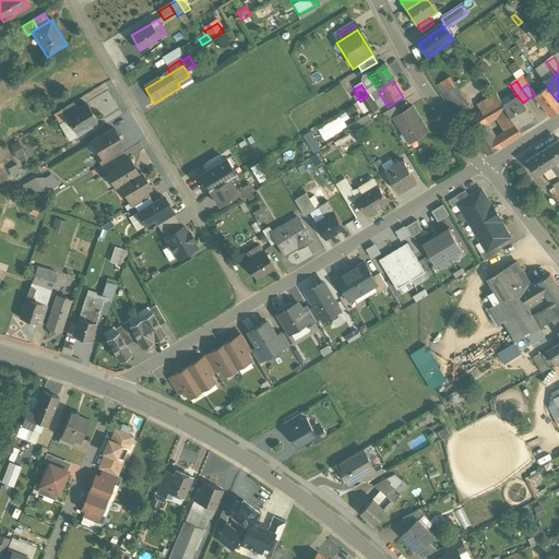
[(376,87),(366,93),(368,96),(378,91),(376,87)]
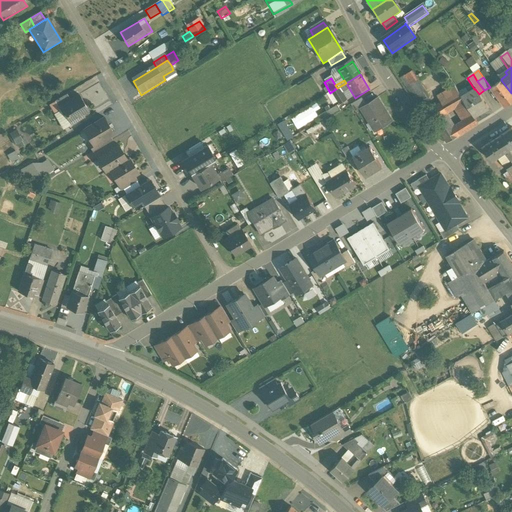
[(511,93),(501,80),(490,89),(505,108),(511,102),(511,93)]
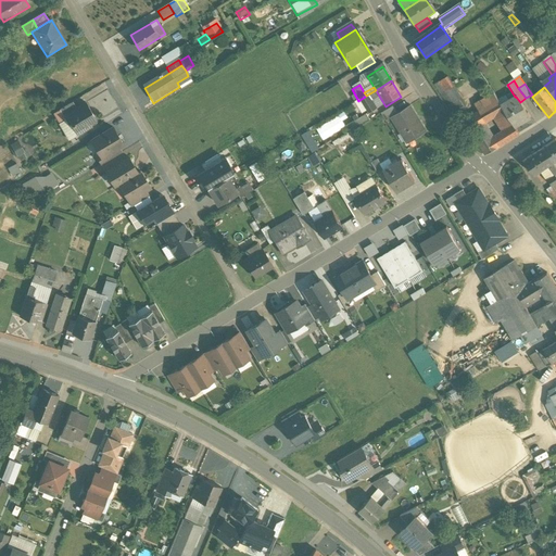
[(463,108),(451,89),(441,95),(454,114),(463,108)]
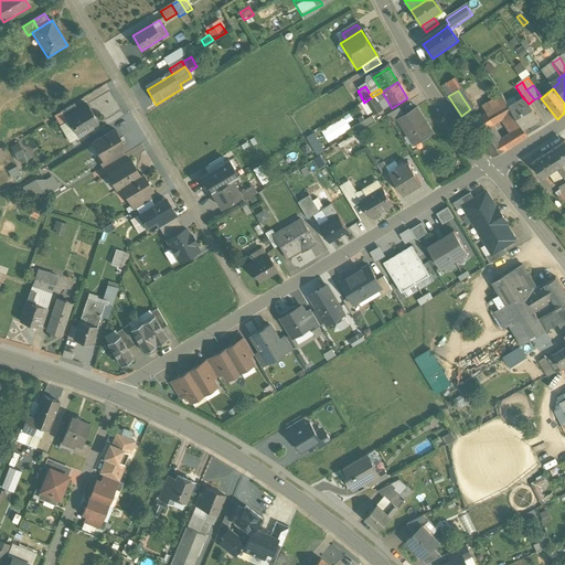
[(382,92),(372,97),(376,105),(386,99),(382,92)]
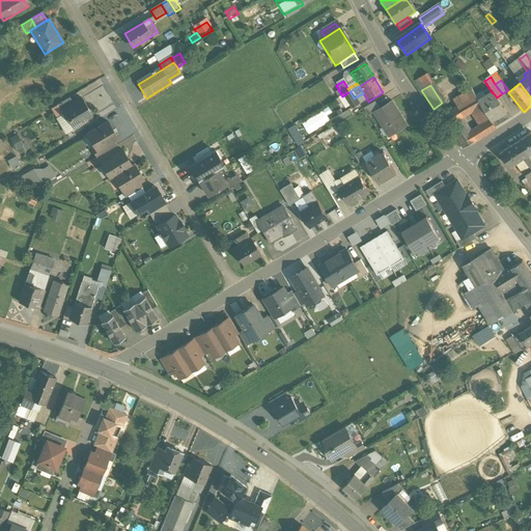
[(350,91),(342,96),(352,111),(359,107),(354,99),(350,91)]
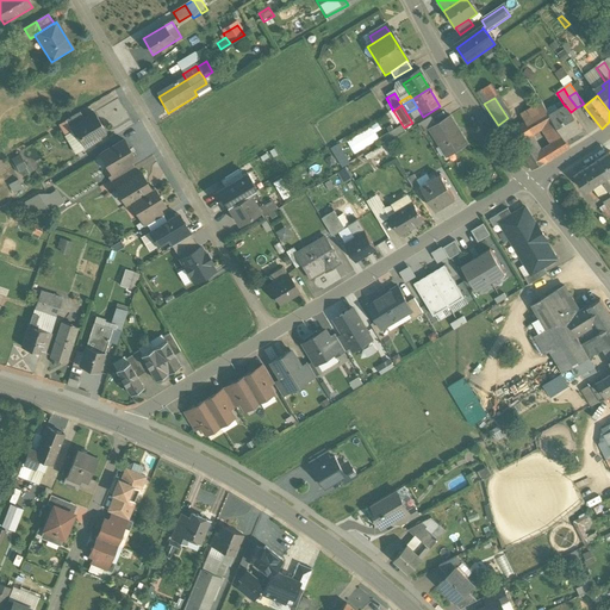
[(565,106),(549,117),(551,119),(553,124),(554,124),(562,139),(564,141),(582,130),(571,112),(566,106),(565,106)]
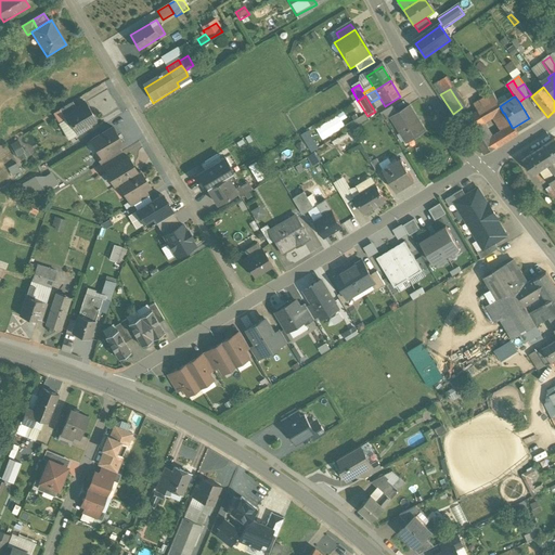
[(379,98),(370,103),(375,112),(385,106),(379,98)]
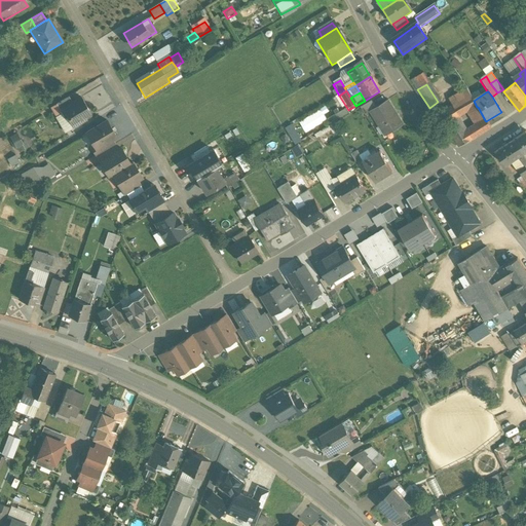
[(69,97),(57,104),(60,110),(72,103),(69,97)]
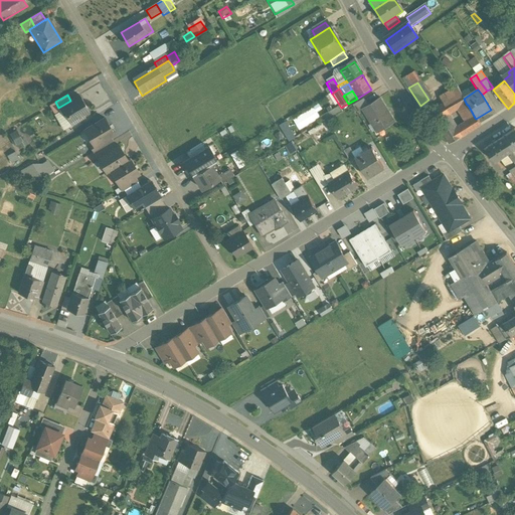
[(461,95),(443,105),(449,115),(450,116),(468,105),(467,105),(464,99),(461,95)]
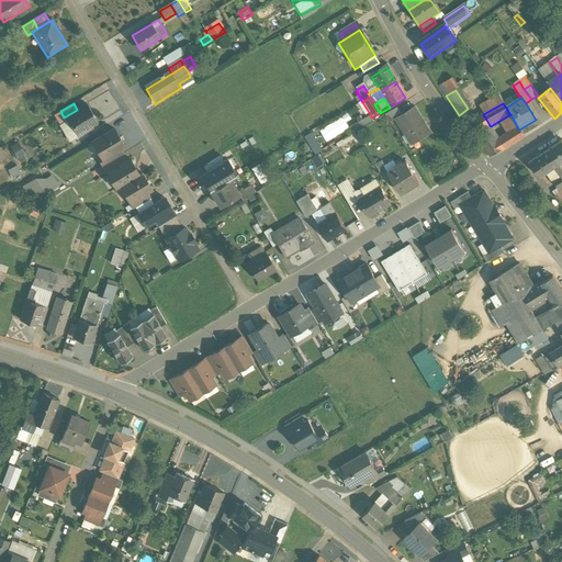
[(77,110),(64,117),(66,122),(69,121),(79,137),(91,130),(89,126),(97,122),(87,104),(77,110)]
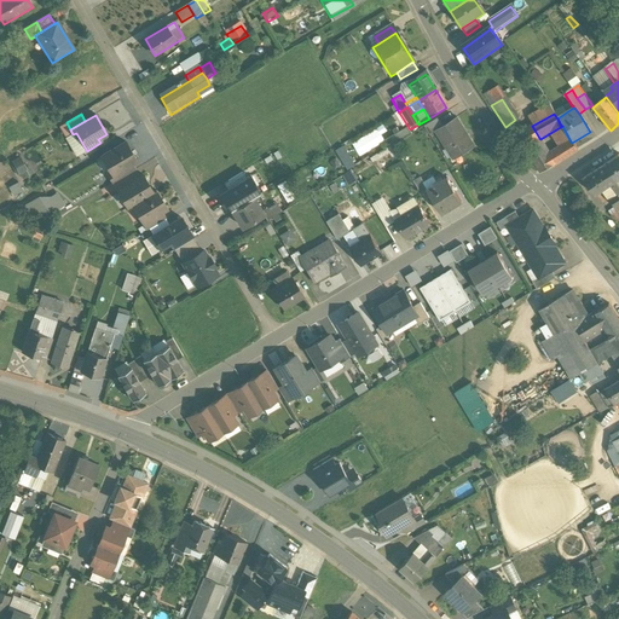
[(456,120),(441,131),(435,134),(435,136),(453,162),(474,149),(474,148),(473,149),(456,121),(457,121),(456,120)]
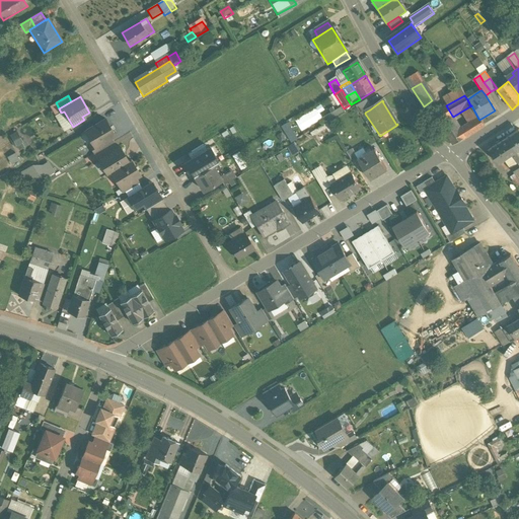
[(366,101),(355,107),(360,117),(365,114),(365,113),(370,109),(366,101)]
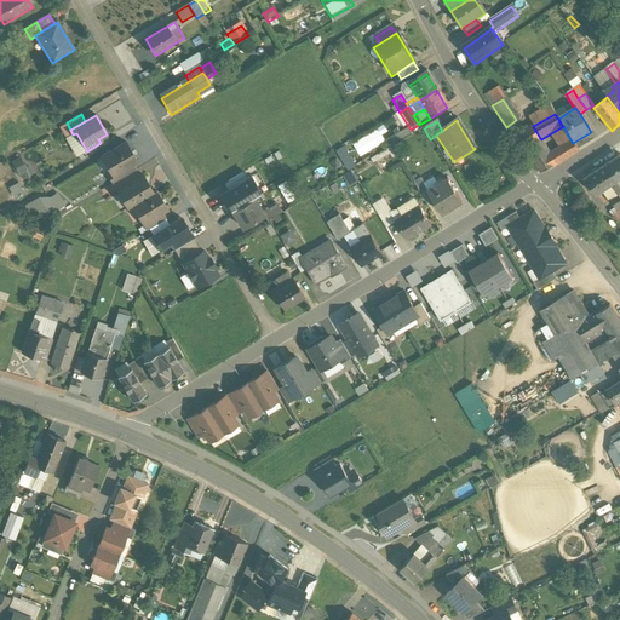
[(533,126),(518,137),(524,148),(537,141),(540,138),(533,126)]
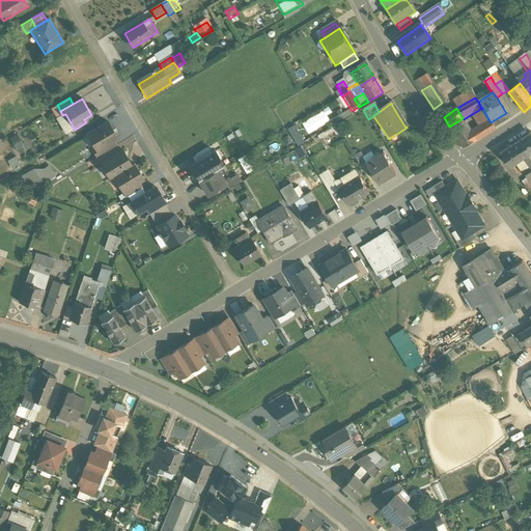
[(353,116),(348,111),(337,119),(340,124),(353,116)]
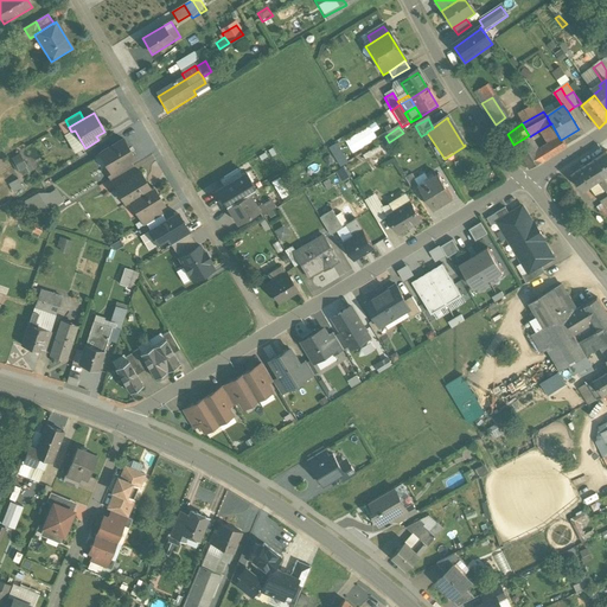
[(525,138),(513,145),(530,172),(545,163),(538,153),(536,154),(525,138)]
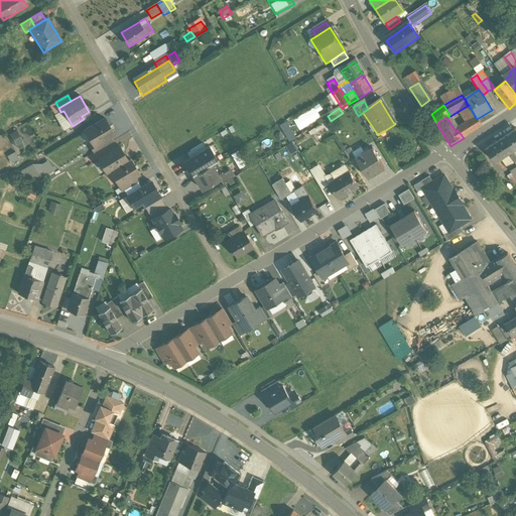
[(476,118),(465,125),(471,133),(482,126),(477,119),(476,118)]
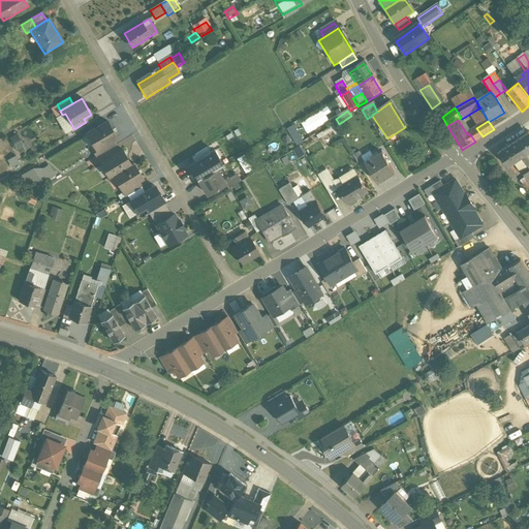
[(107,124),(87,135),(95,149),(92,150),(93,151),(107,143),(109,145),(113,142),(113,143),(117,139),(107,124)]
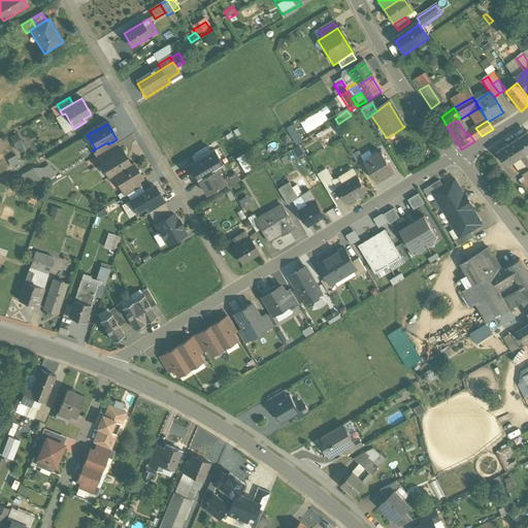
[(527,133),(515,141),(525,156),(527,154),(527,133)]
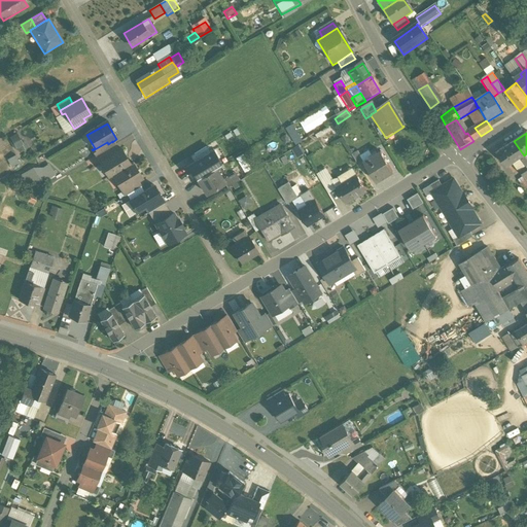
[(25,150),(16,137),(12,139),(20,153),(25,150)]
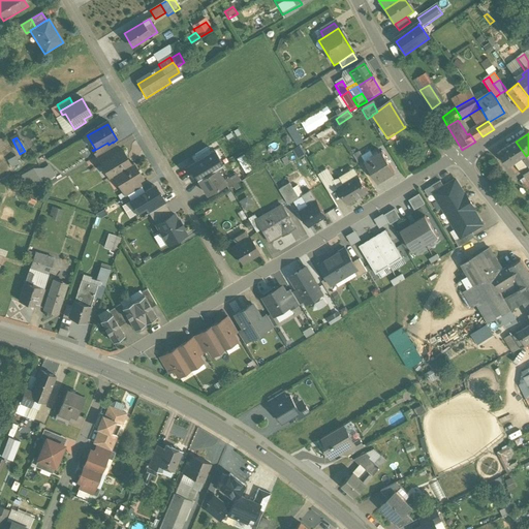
[(107,143),(93,151),(97,159),(116,148),(113,143),(113,142),(109,145),(107,143)]
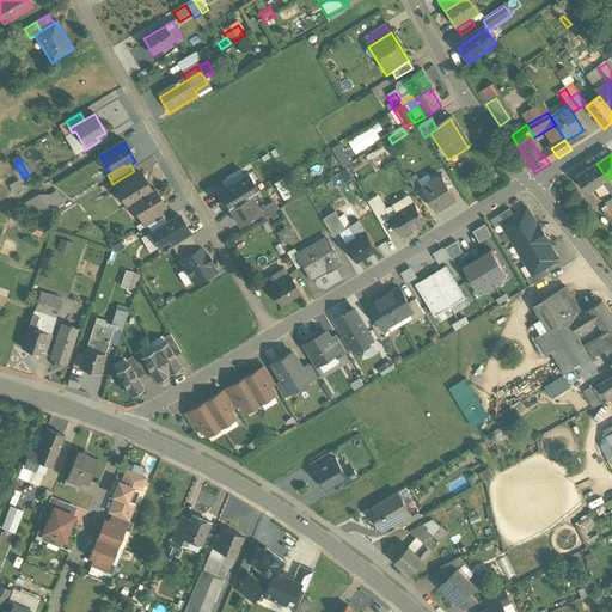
[(597,164),(576,178),(588,195),(606,183),(607,184),(605,187),(611,194),(611,193),(611,185),(609,181),(597,164)]
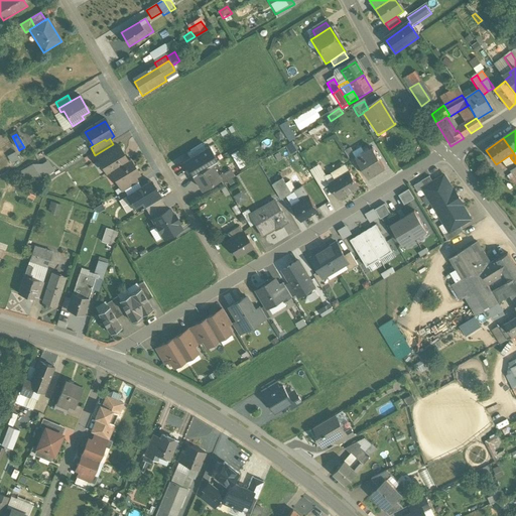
[(113,144),(95,155),(100,162),(112,155),(111,153),(117,149),(116,149),(113,144)]
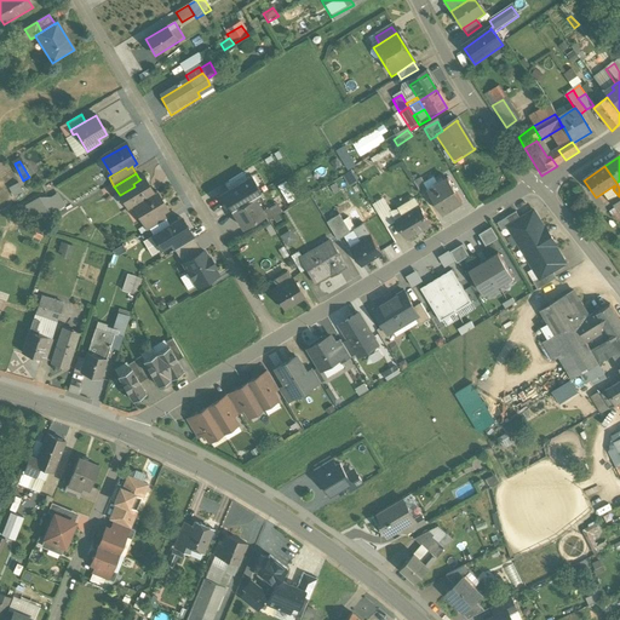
[(141,179),(133,184),(135,187),(120,195),(128,211),(133,208),(154,196),(143,177),(139,179),(141,179)]
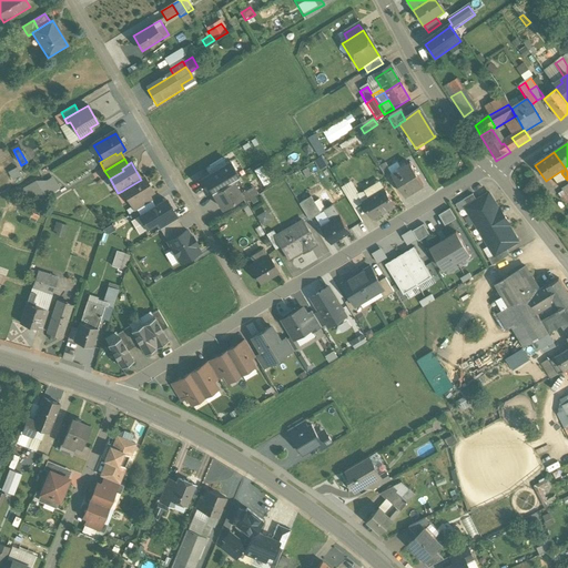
[(211,170),(214,176),(227,168),(223,162),(211,170)]
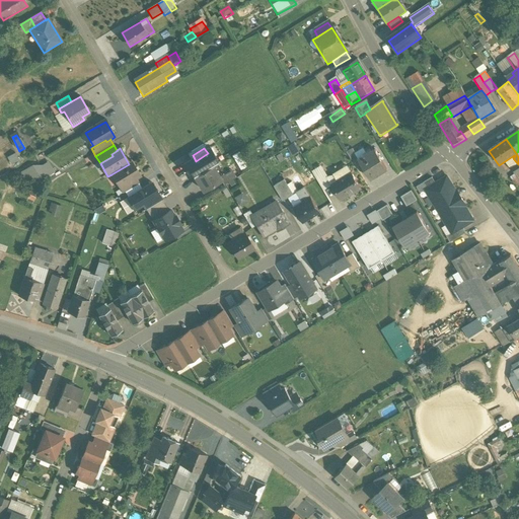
[(192,162),(183,167),(190,176),(192,174),(196,179),(213,167),(219,163),(211,151),(208,153),(196,161),(193,163),(192,162)]
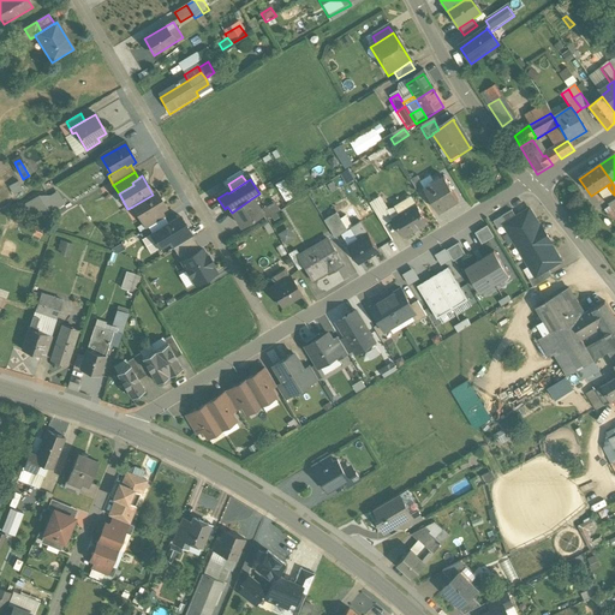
[(417,180),(411,184),(418,197),(424,193),(424,192),(417,180)]
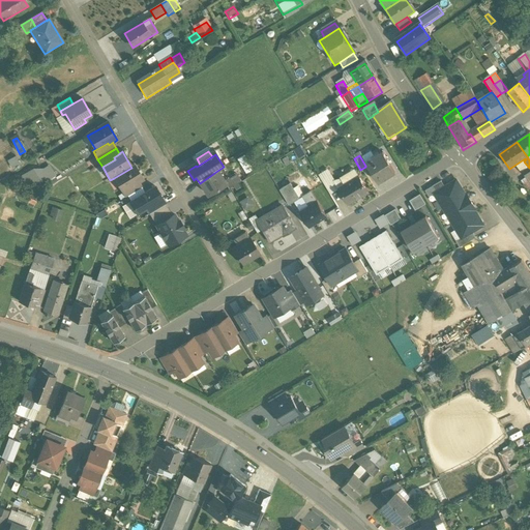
[(365,166),(365,167),(378,186),(394,175),(382,155),(365,166)]
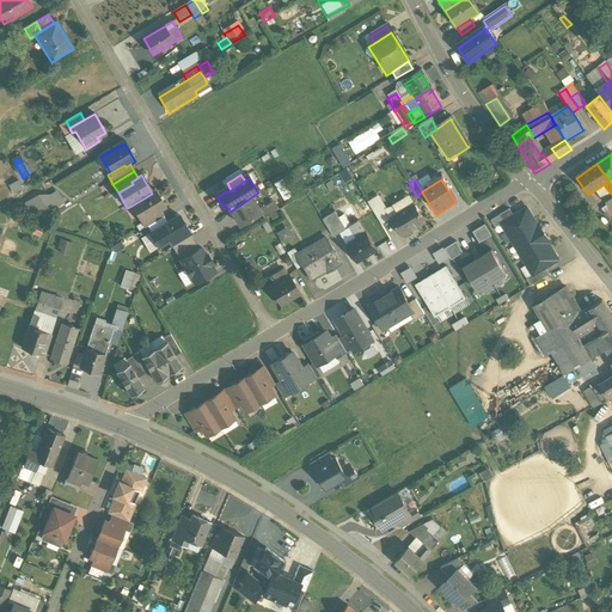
[(18,182),(10,187),(14,195),(23,190),(18,182)]
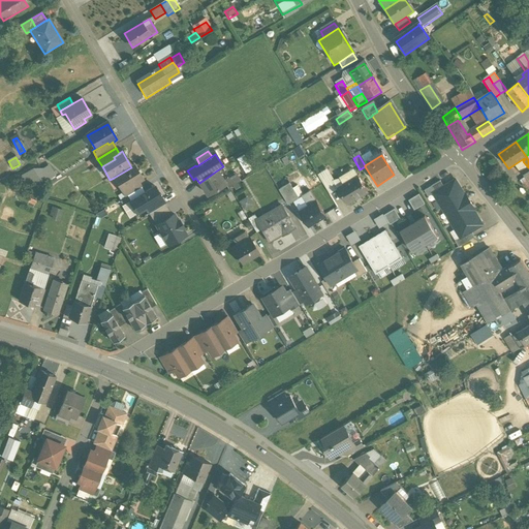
[(131,167),(114,178),(121,191),(133,184),(134,186),(138,183),(138,184),(144,181),(134,165),(131,167)]
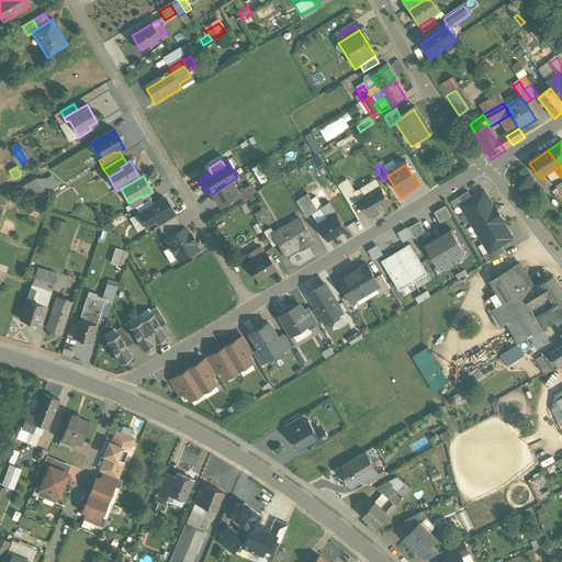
[(561,177),(561,178),(552,183),(558,191),(561,188),(561,177)]
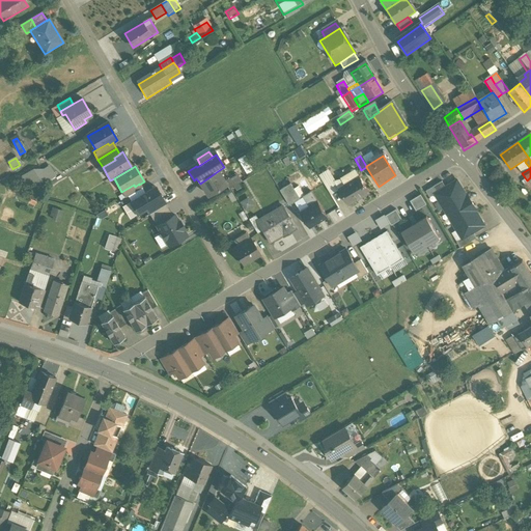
[(22,168),(17,170),(20,177),(25,175),(22,168)]
